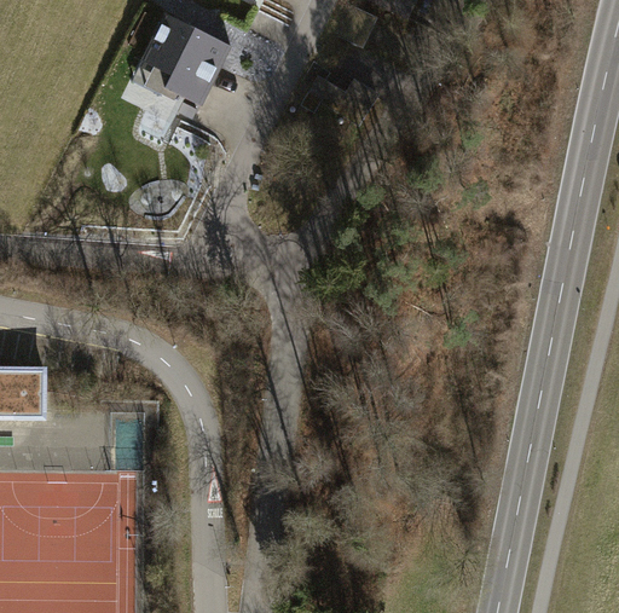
[(379,12),(351,0),(343,0),(330,28),(364,42),(379,12)]
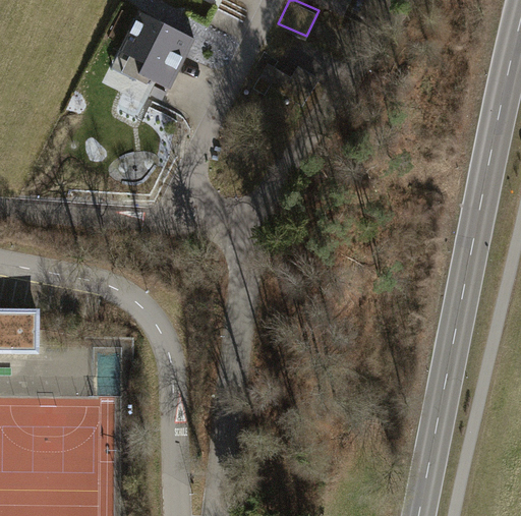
[(191,36),(139,11),(123,45),(150,57),(143,68),(170,80),(191,36)]
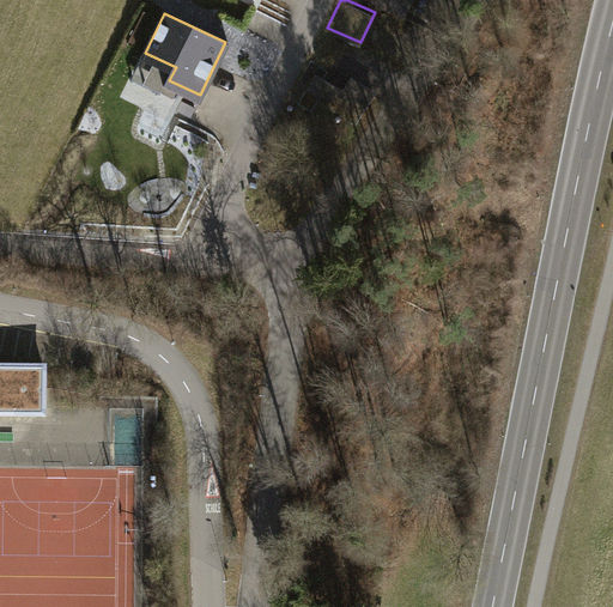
[(377,86),(352,71),(343,84),(321,70),(304,96),(352,126),(377,86)]
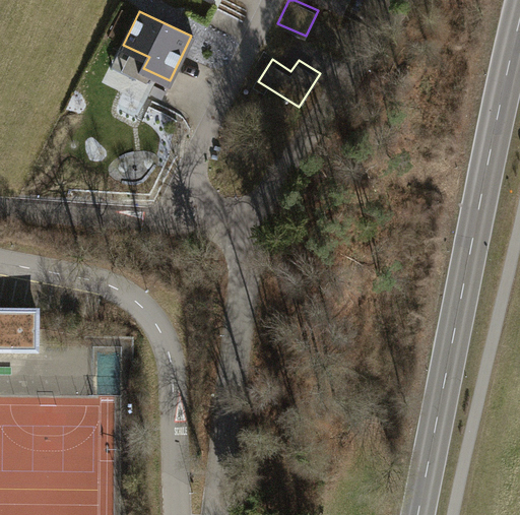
[(15,341),(15,356),(51,356),(51,341),(15,341)]
